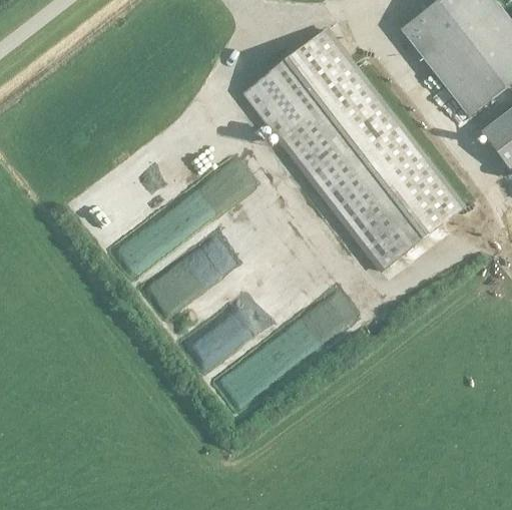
[(437,0),(401,29),(435,73),(468,116),(511,81),(511,22),(494,0),(437,0)]
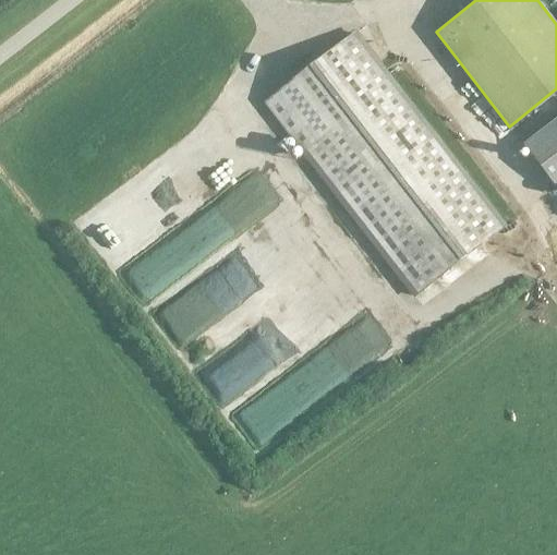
[(508,224),(356,27),(261,101),(412,298),(508,224)]
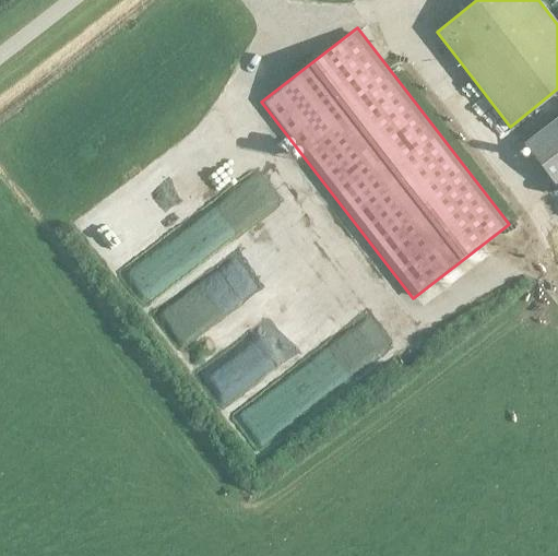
[(557,116),(523,143),(557,187),(557,116)]
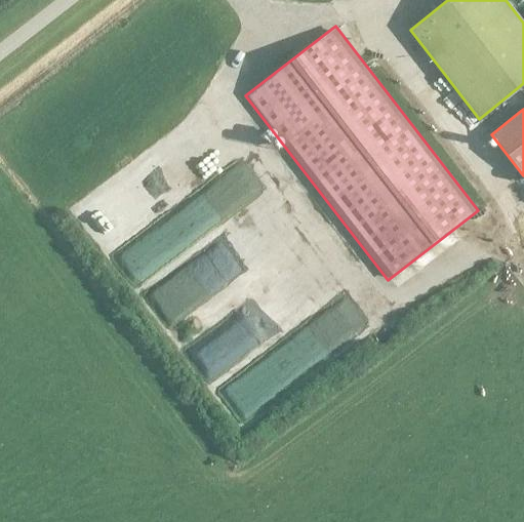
[(215,198),(158,249),(173,266),(231,215),(215,198)]
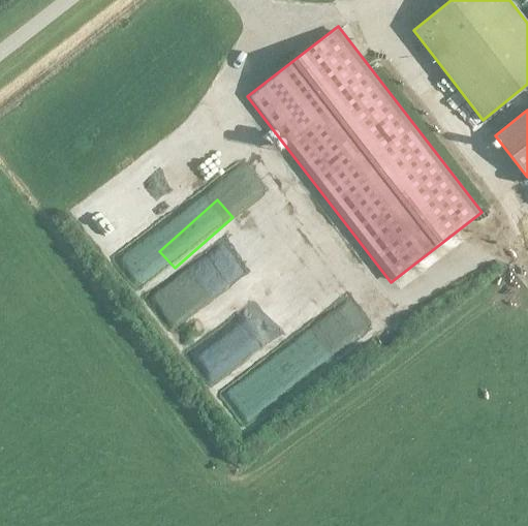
[(150,304),(169,287),(143,257),(123,275),(150,304)]
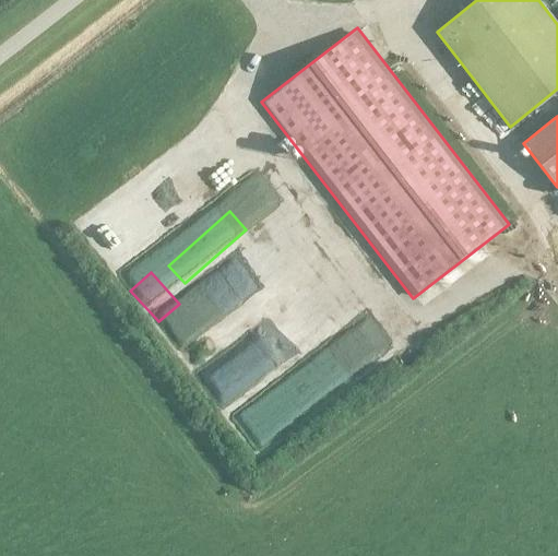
[(284,319),(303,315),(299,299),(280,305),(284,319)]
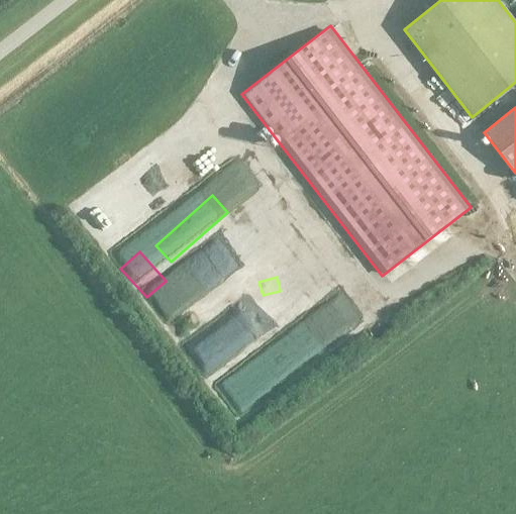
[(193,326),(180,349),(205,364),(218,340),(193,326)]
